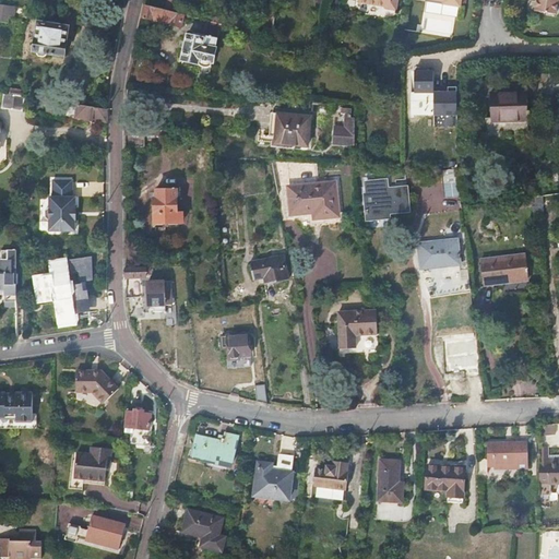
[(168,0),(166,10),(175,12),(177,0),(168,0)]
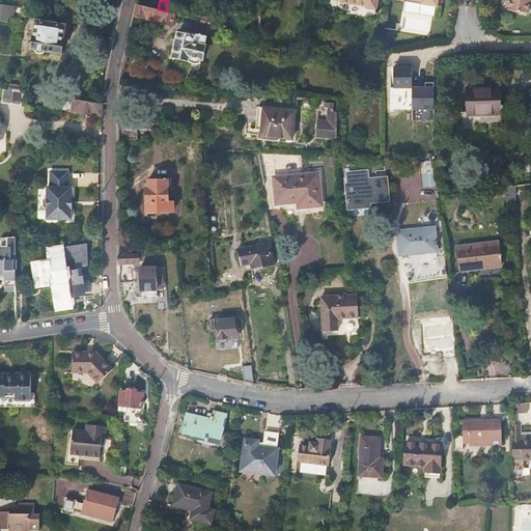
[(340,0),(340,2),(366,6),(366,8),(376,10),(379,0),(340,0)]
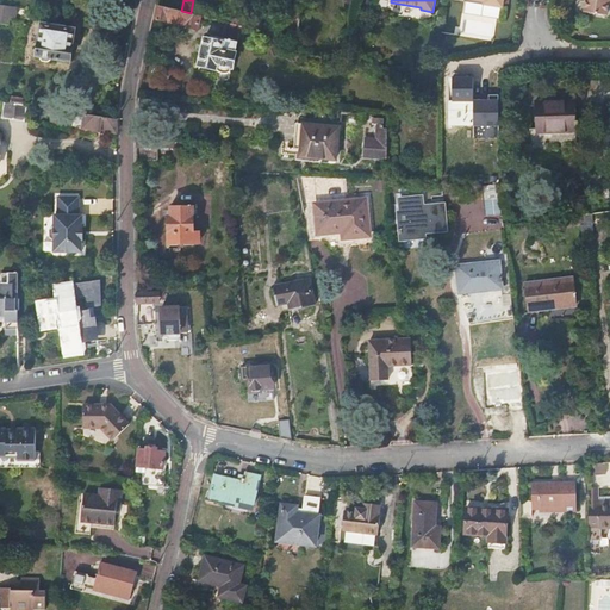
[(586,0),(585,12),(608,16),(608,12),(609,0),(586,0)]
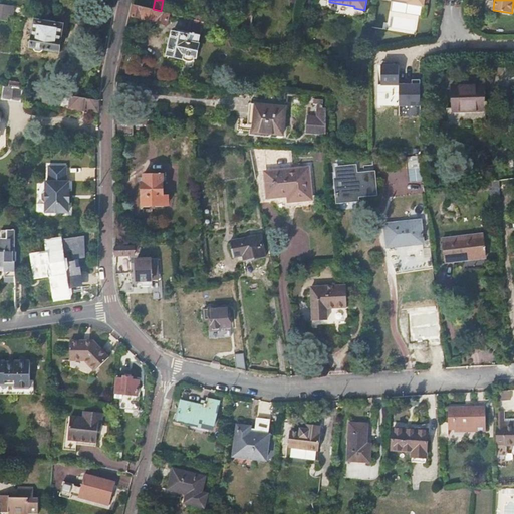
[(15,5),(0,2),(0,18),(7,20),(8,17),(12,18),(15,5)]
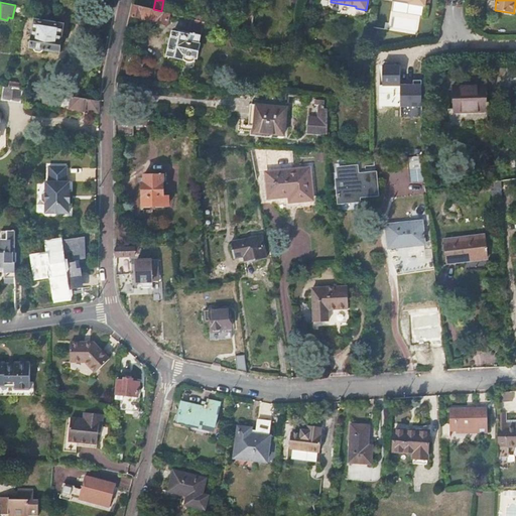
[(134,4),(131,16),(147,20),(147,22),(155,24),(156,22),(167,25),(170,13),(161,11),(153,9),(134,4)]
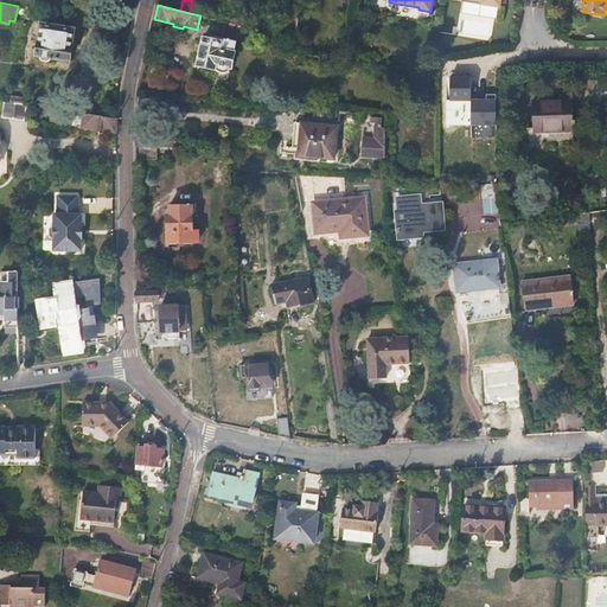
[(76,23),(43,19),(39,50),(43,50),(43,51),(44,53),(45,55),(48,56),(50,56),(52,53),(53,52),(71,53),(72,39),(74,39),(76,23)]
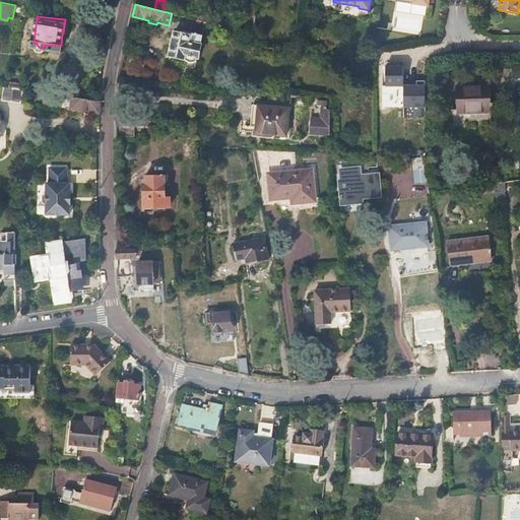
[(246,33),(254,35),(256,26),(247,24),(246,33)]
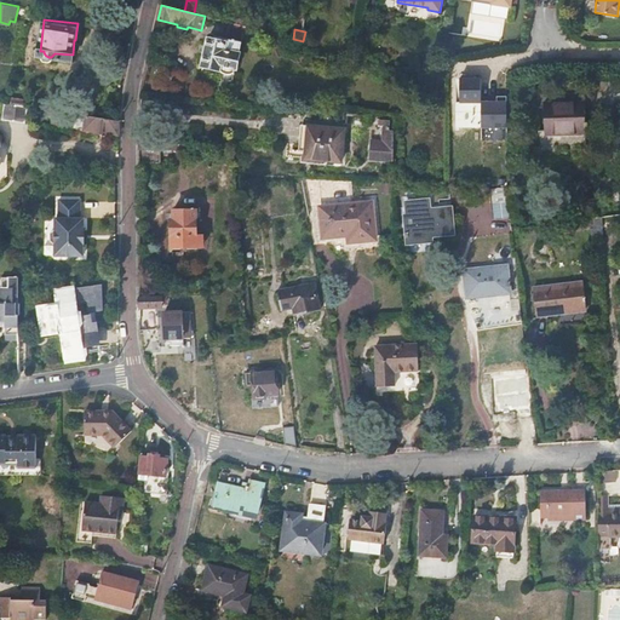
[(213,35),(208,35),(208,41),(202,65),(219,69),(222,72),(224,73),(227,74),(229,74),(231,74),(234,73),(241,42),(214,36),(213,35)]
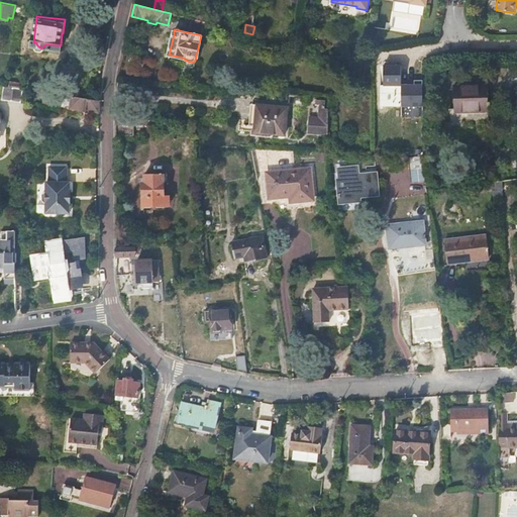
[(401,66),(385,65),(384,86),(401,86),(401,66)]
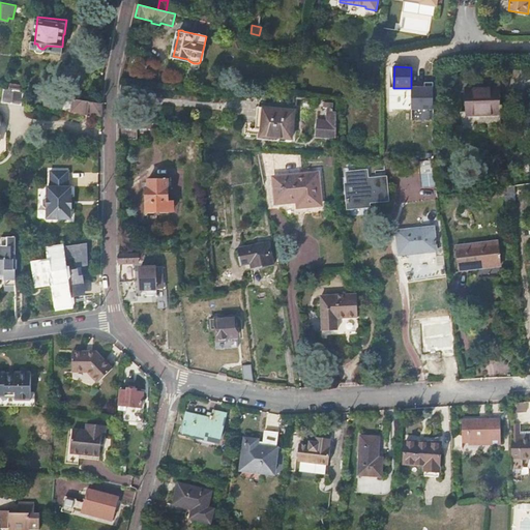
[(25,90),(4,87),(2,100),(23,104),(25,90)]
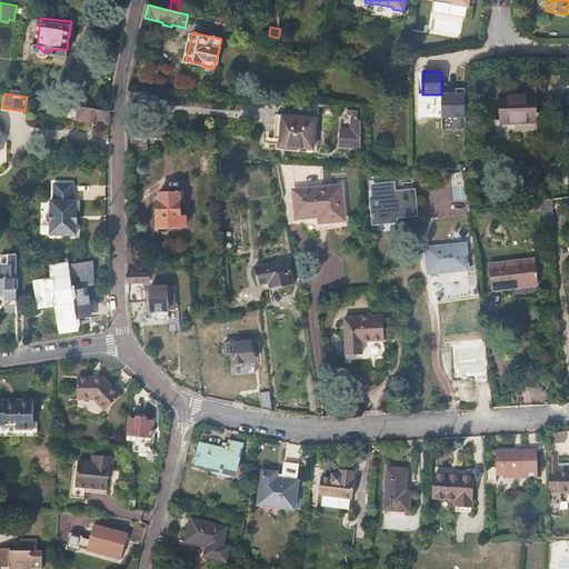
[(465,93),(441,93),(441,116),(465,116),(465,93)]
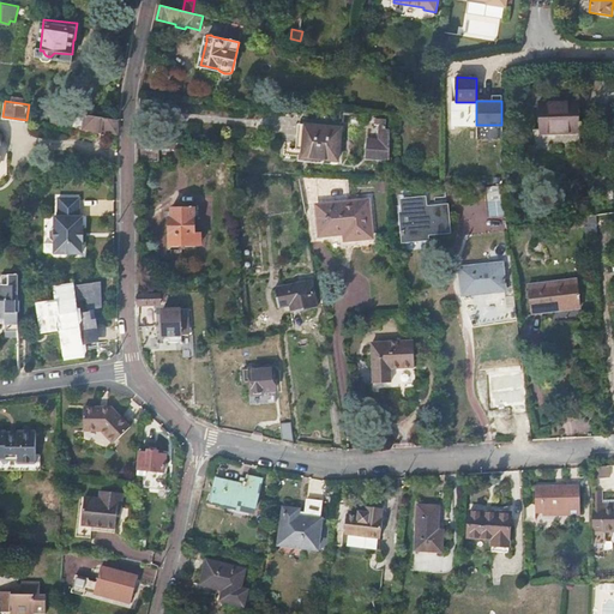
[(549,102),(549,134),(581,133),(579,101),(549,102)]
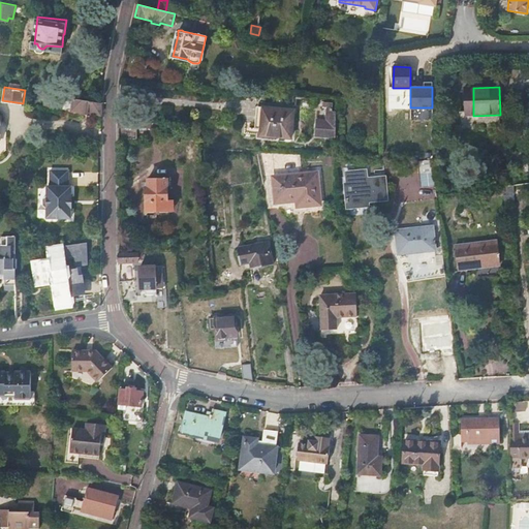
[(101,115),(101,103),(66,97),(64,109),(81,112),(81,113),(93,115),(94,114),(101,115)]
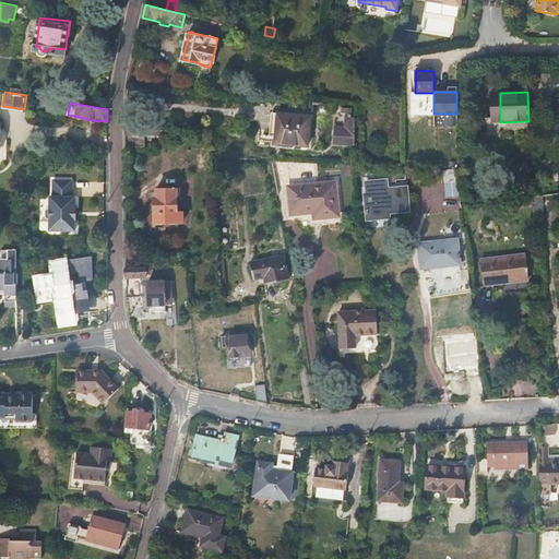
[(352,108),(342,108),(341,114),(345,114),(345,126),(334,126),(333,145),(354,146),(356,118),(352,118),(352,108)]
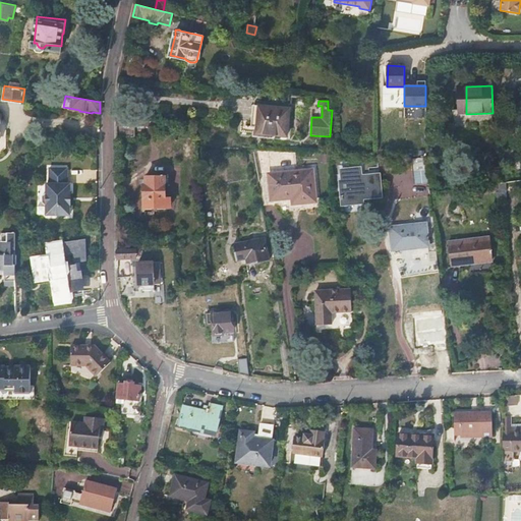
[(259,106),(256,133),(286,136),(289,109),(259,106)]
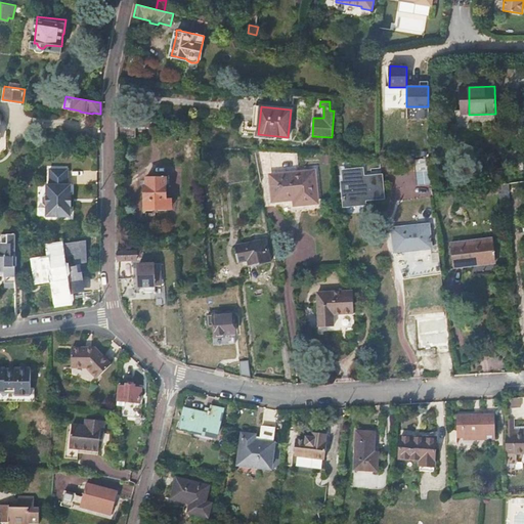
[(271,173),(266,149),(254,149),(260,180),(271,179),(272,200),(294,199),(294,204),(316,203),(314,170),(271,173)]
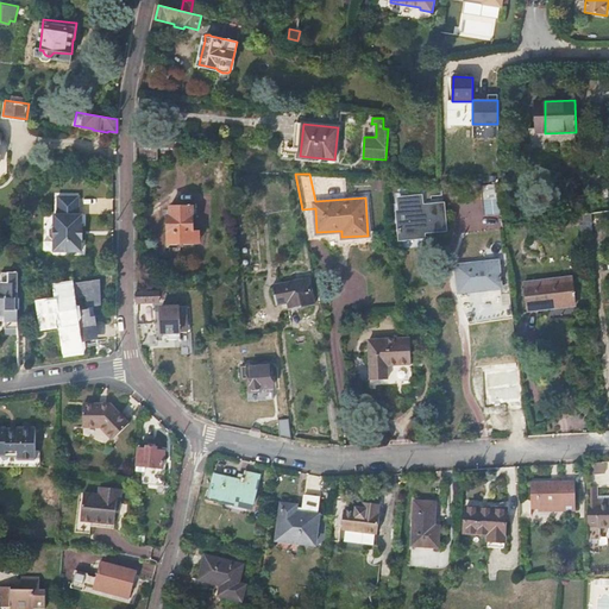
[(500,195),(498,183),(482,184),(483,198),(500,195)]
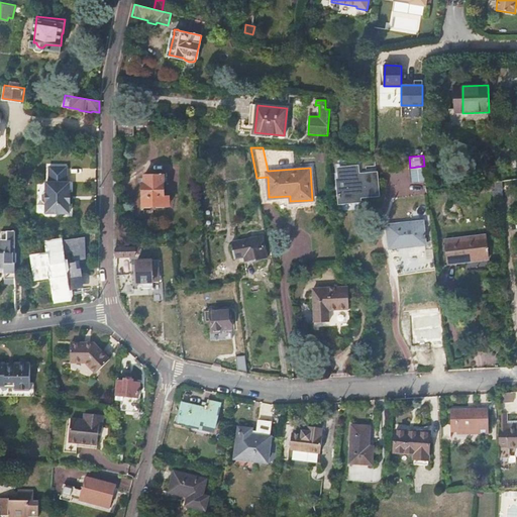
[(356,164),(338,166),(338,176),(337,177),(339,200),(356,198),(355,195),(379,192),(376,170),(357,172),(356,164)]
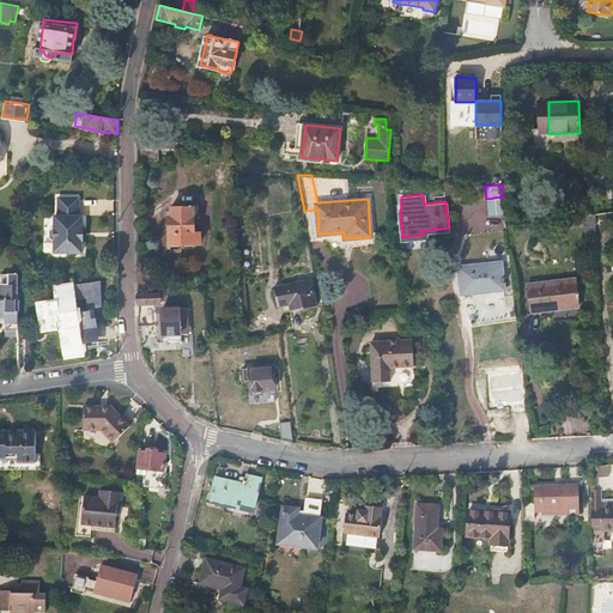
[(503,196),(486,199),(487,213),(504,211),(503,196)]
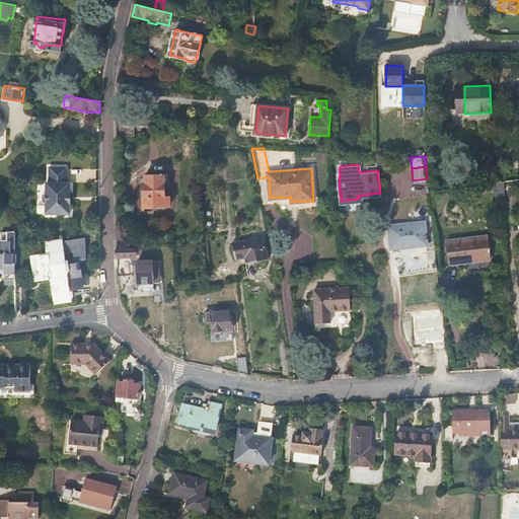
[(69,168),(52,167),(51,183),(48,183),(48,193),(46,193),(44,195),(43,202),(45,205),(47,205),(47,214),(70,215),(70,205),(71,205),(72,196),(71,196),(71,184),(69,184),(69,168)]
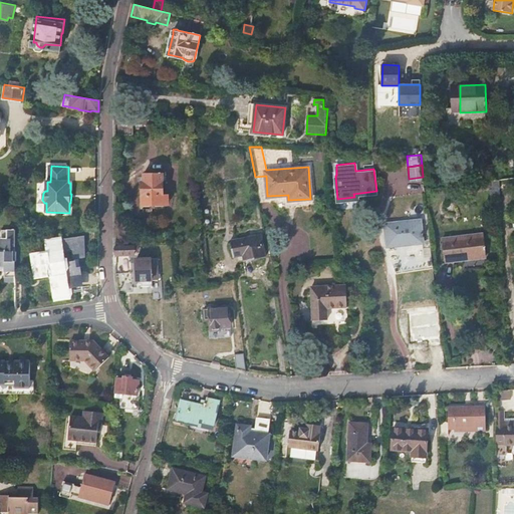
[(143,181),(144,203),(165,202),(163,172),(145,172),(145,181),(143,181)]
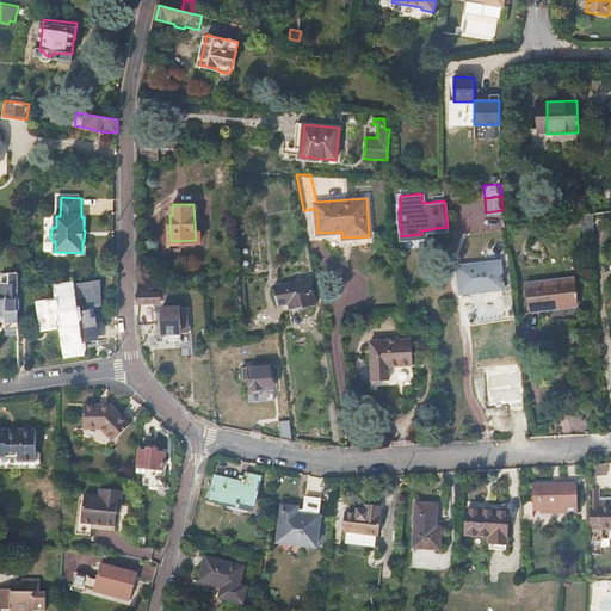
[(460,294),(503,288),(499,260),(473,263),(473,265),(456,267),(460,294)]
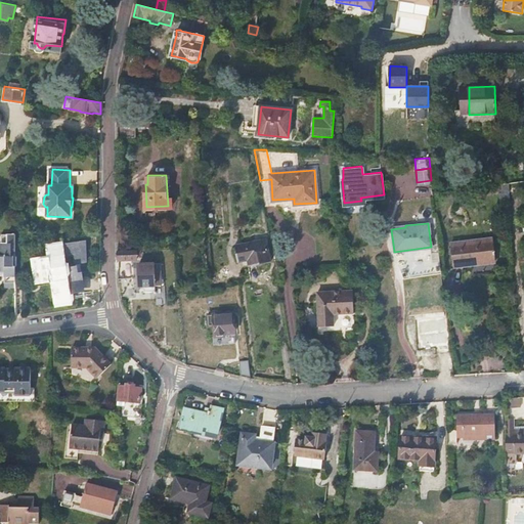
[(0,246),(0,245),(0,278),(0,279),(1,276),(4,276),(5,289),(16,289),(16,234),(7,234),(7,243),(0,243),(0,246)]
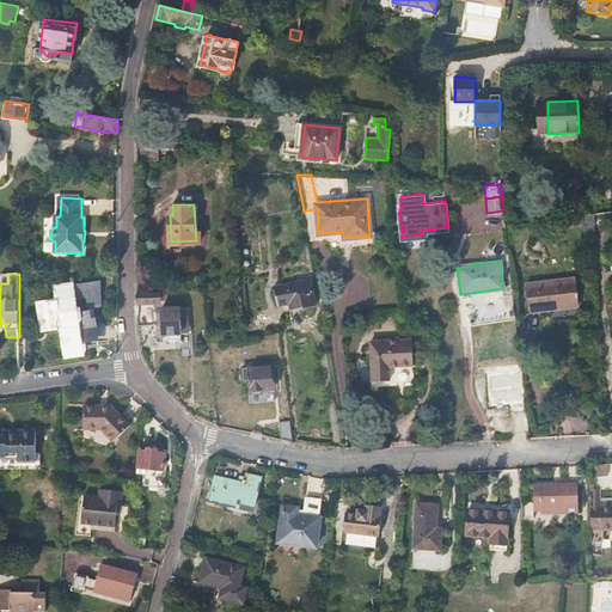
[(526,282),(528,310),(549,307),(549,304),(576,300),(574,275),(526,282)]
